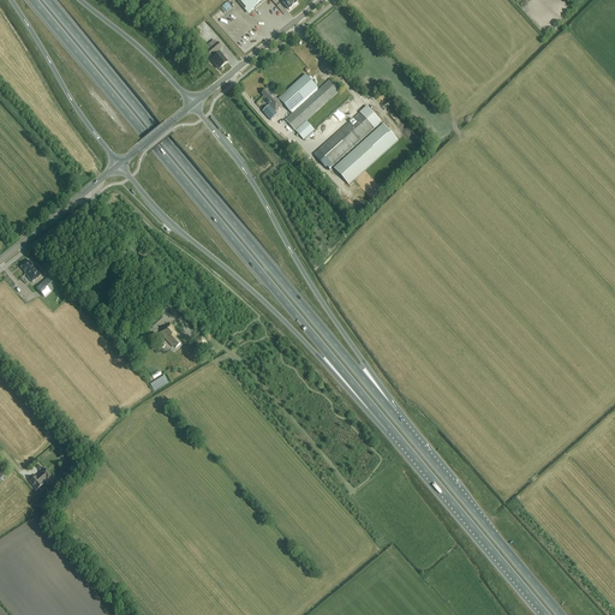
[(237,0),(249,13),(264,0),(237,0)]
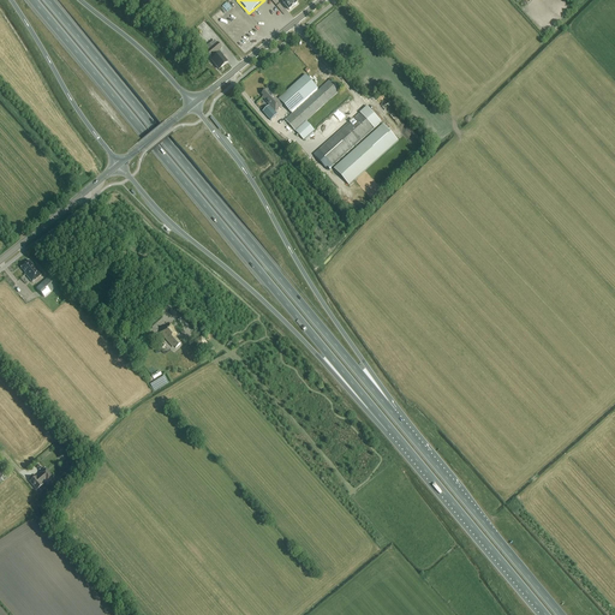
[(288,11),(298,3),(294,0),(284,0),(281,3),(288,11)]
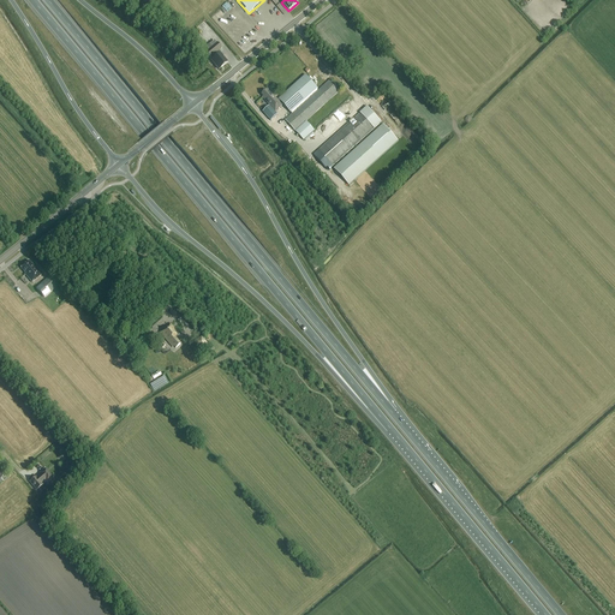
[(227,12),(232,7),(227,3),(222,6),(227,12)]
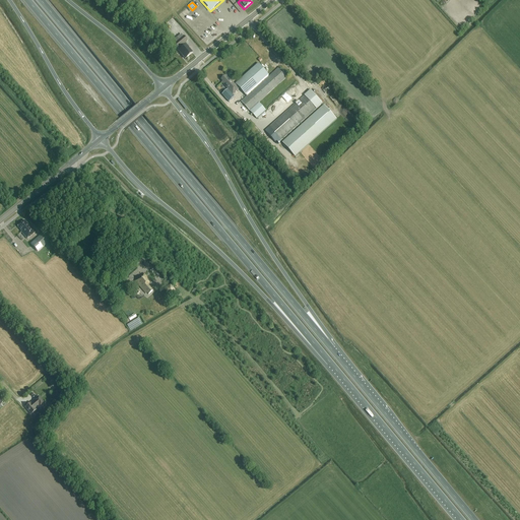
[(183,37),(181,35),(177,38),(179,40),(174,44),(178,49),(182,46),(183,48),(181,50),(183,53),(181,55),(185,59),(192,53),(189,49),(189,48),(187,45),(185,43),(188,41),(184,37),(183,37)]
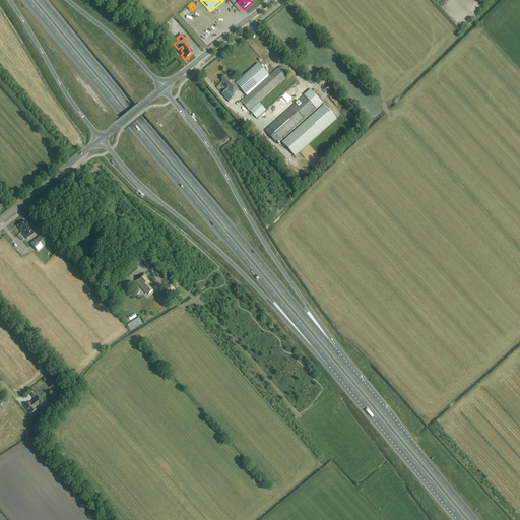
[(269,77),(258,65),(236,85),(239,89),(246,98),(252,92),(255,89),(269,77)]
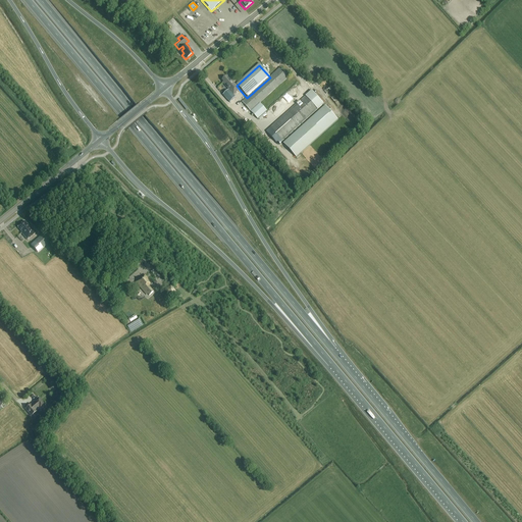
[(256,90),(253,93),(247,98),(243,102),(251,111),(252,112),(258,119),(267,111),(260,103),(289,77),(280,68),(270,77),(256,90)]
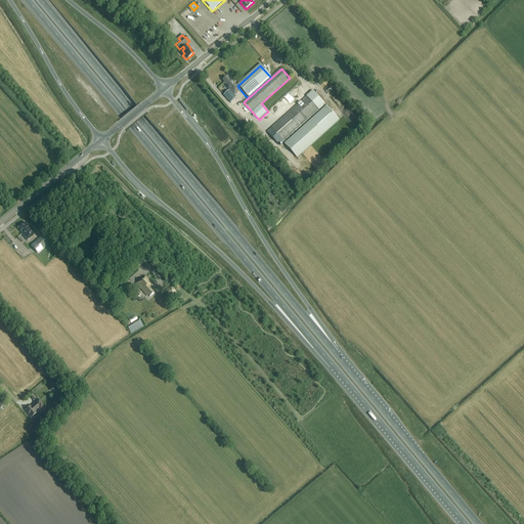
[(241,90),(237,86),(228,77),(227,78),(227,77),(223,81),(224,83),(223,84),(231,93),(230,94),(226,97),(231,104),(235,100),(232,97),(241,90)]
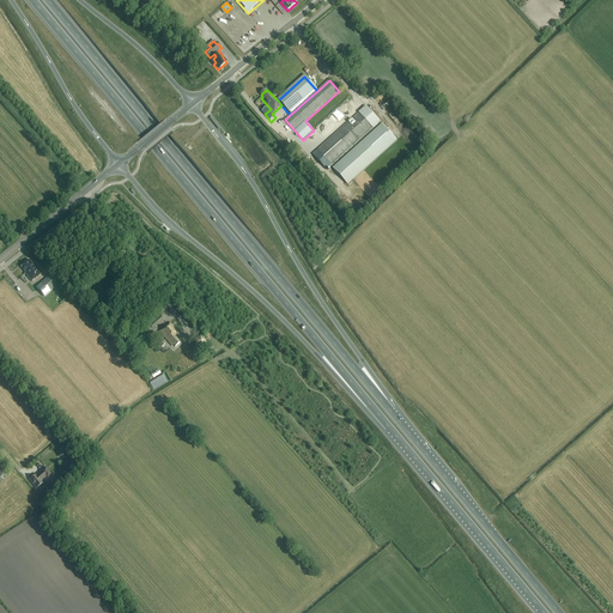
[(327,170),(332,165),(380,122),(366,107),(313,155),(327,170)]
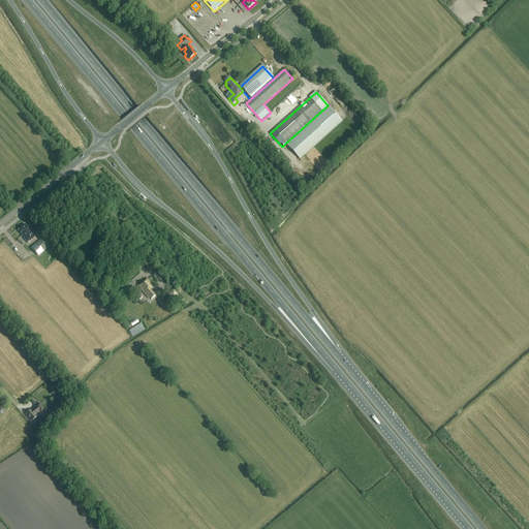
[(182,100),(181,102),(188,112),(190,111),(182,100)]
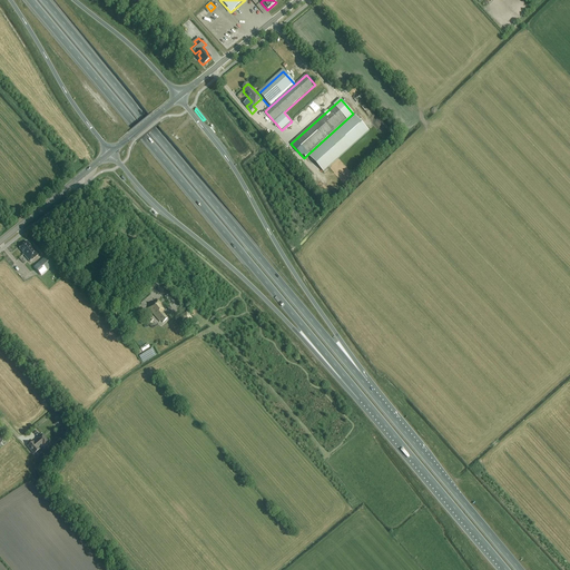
[(323,173),(369,131),(355,116),(310,157),(323,173)]
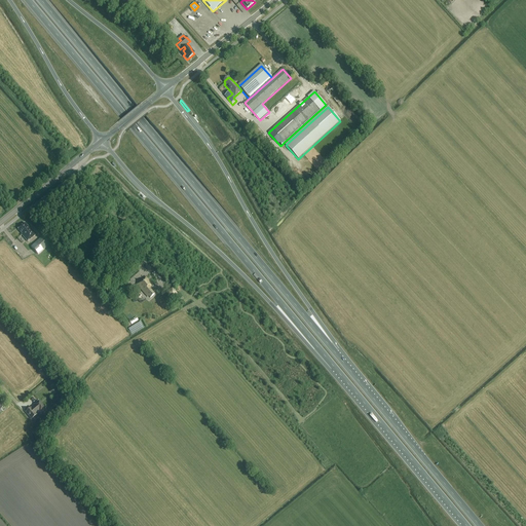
[(260,143),(265,139),(252,124),(248,127),(260,143)]
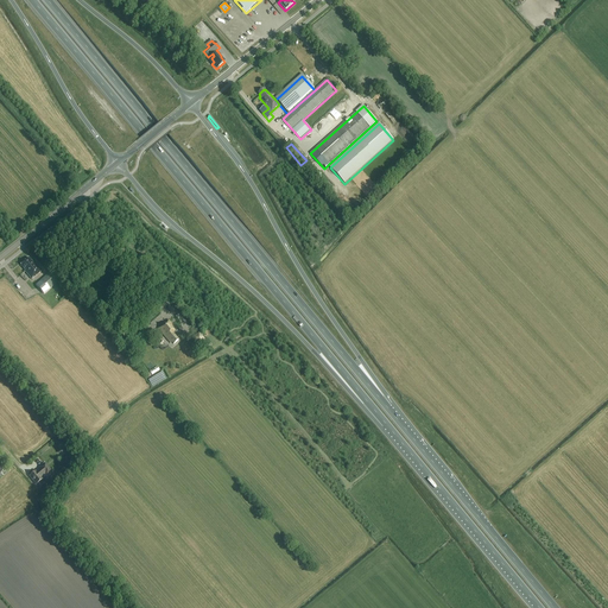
[(35,266),(29,259),(20,265),(25,271),(25,272),(31,280),(42,272),(36,265),(35,266)]
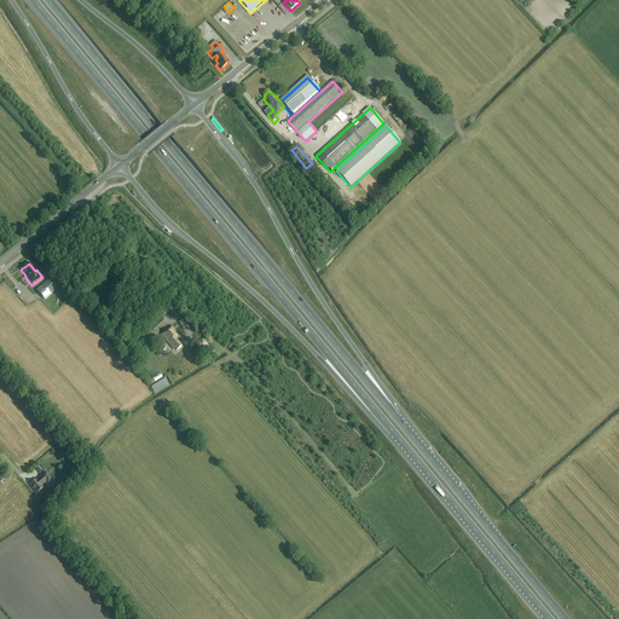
[(58,288),(51,278),(36,290),(45,300),(58,288)]
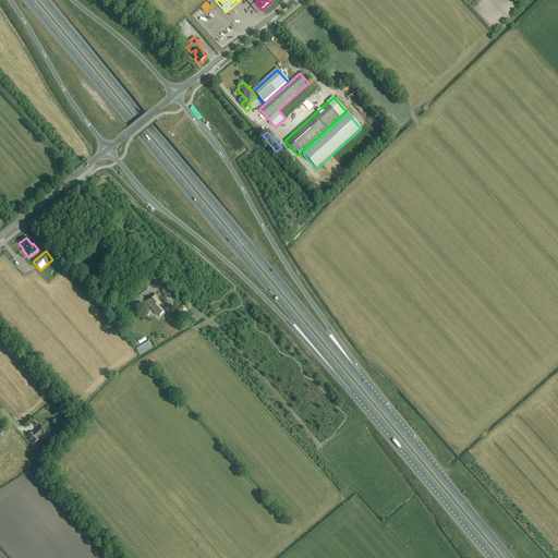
[(145,278),(147,276),(145,274),(146,271),(142,267),(138,270),(143,275),(138,278),(143,282),(144,281),(142,279),(144,277),(145,278)]
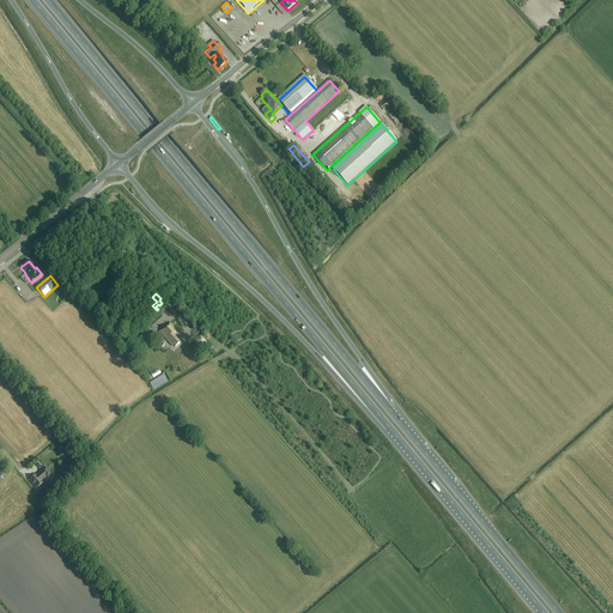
[(180,344),(175,338),(178,334),(170,323),(158,332),(165,340),(165,339),(171,346),(173,345),(175,347),(180,344)]
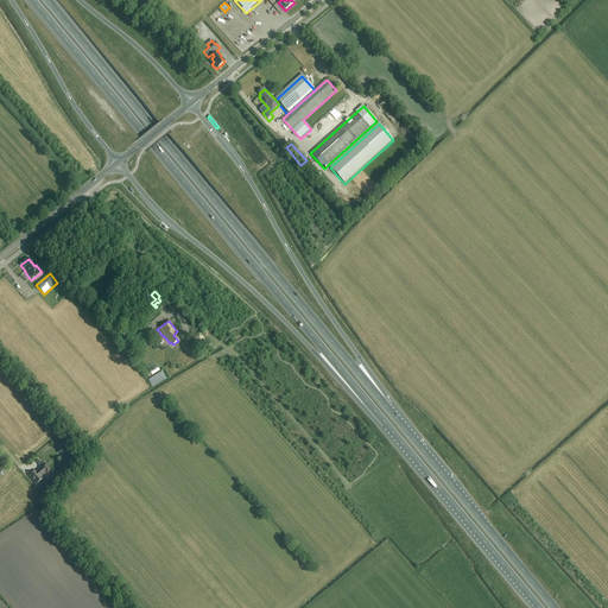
[(210,347),(198,333),(192,339),(198,346),(201,343),(207,350),(210,347)]
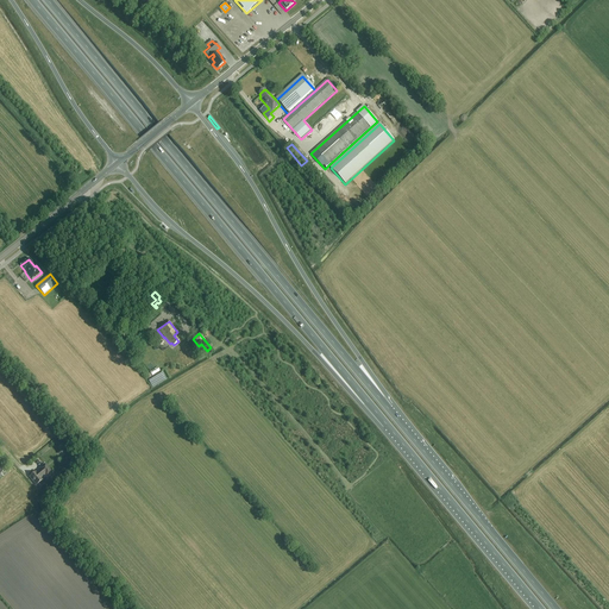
[(45,475),(46,477),(52,472),(44,464),(39,468),(41,470),(36,473),(36,472),(30,478),(36,485),(38,484),(41,487),(46,482),(43,477),(45,475)]
